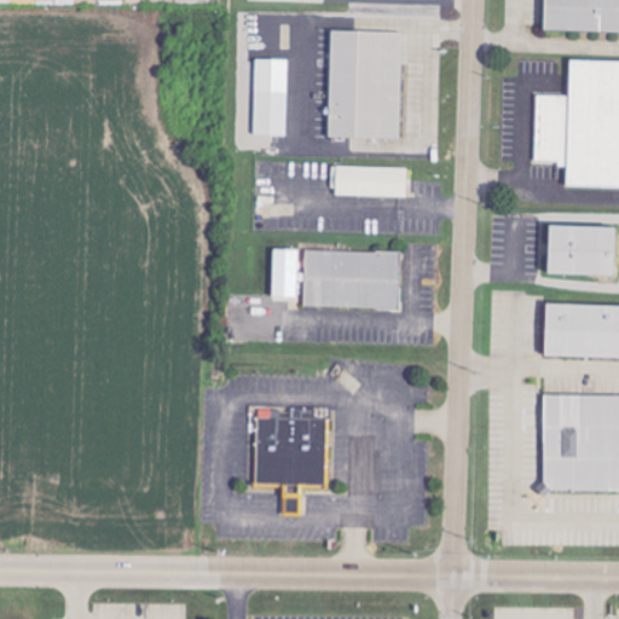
[(618,0),(544,0),(544,29),(618,30),(618,0)]
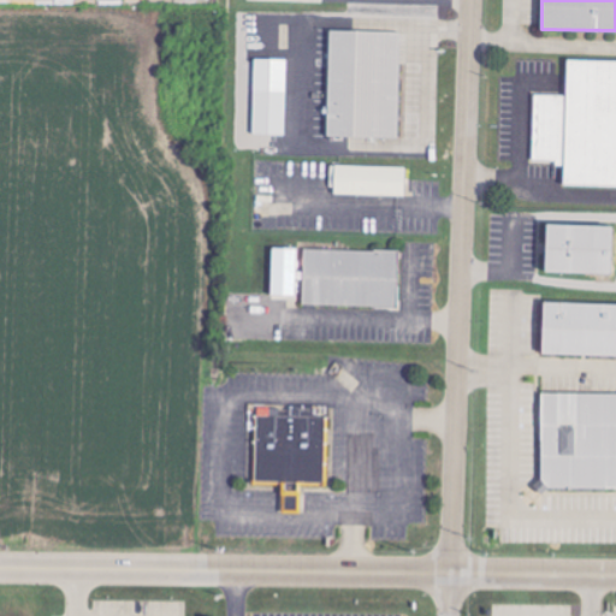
[(327,137),(400,138),(402,33),(330,31),(327,137)]
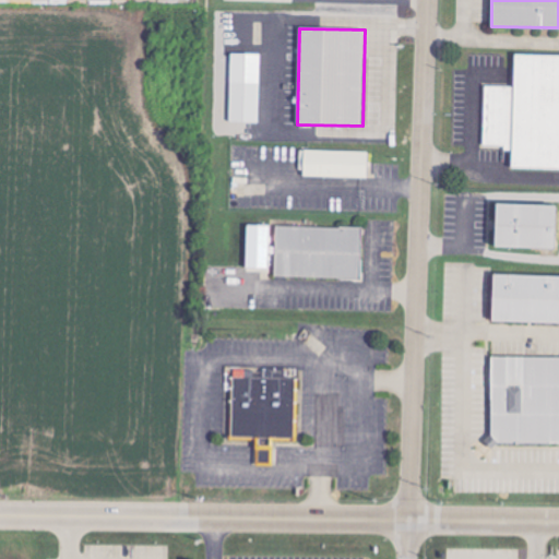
[(261,55),(232,54),(229,122),(259,122),(261,55)]
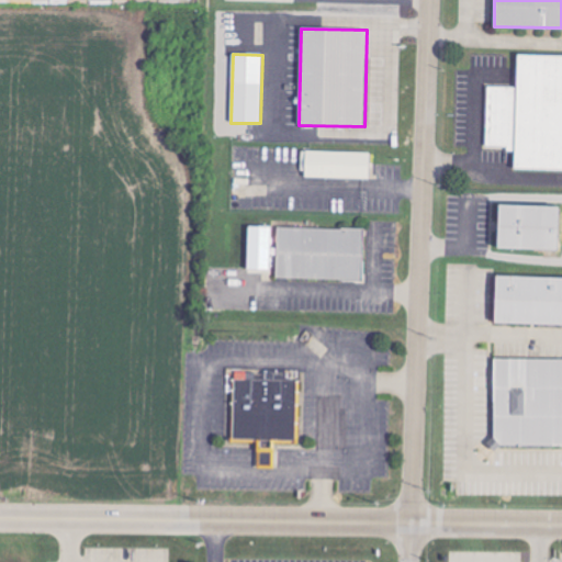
[(486,87),(485,148),(515,148),(514,169),(561,169),(561,55),(517,55),(516,87),(486,87)]
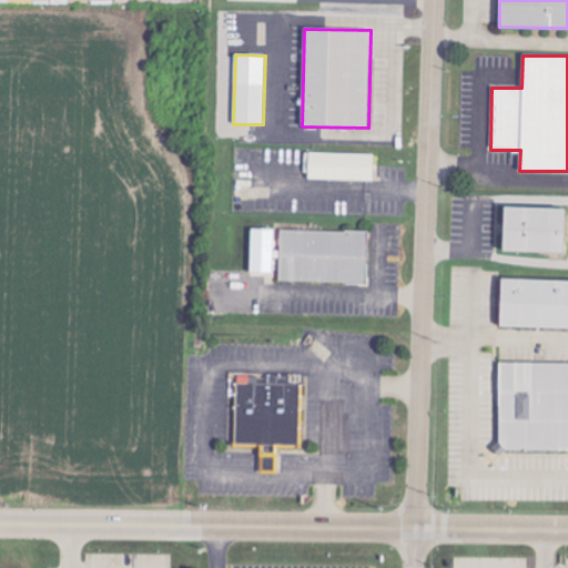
[(374,181),(374,154),(308,153),(307,180),(374,181)]
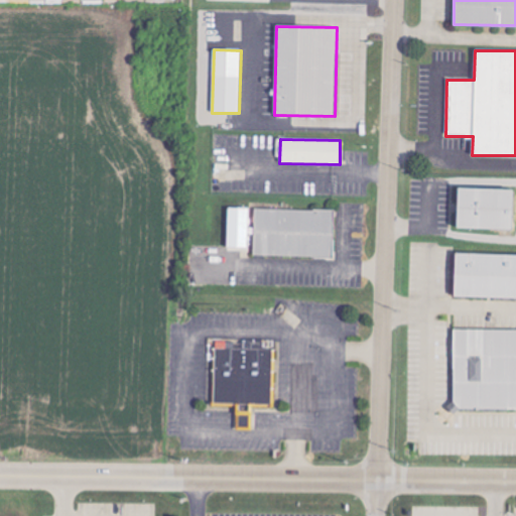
[(456,229),(514,230),(515,190),(457,188),(456,229)]
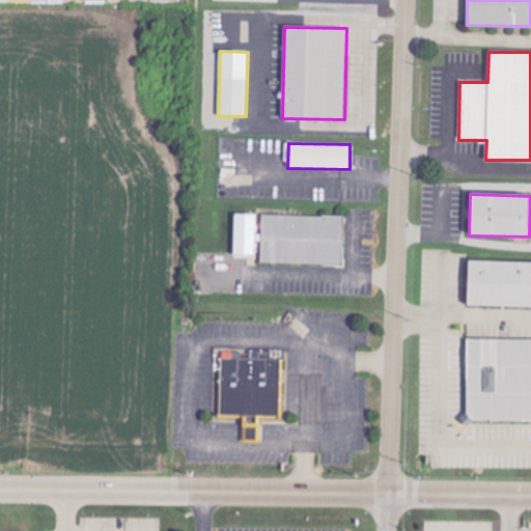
[(256,215),(234,214),(233,257),(255,257),(256,215)]
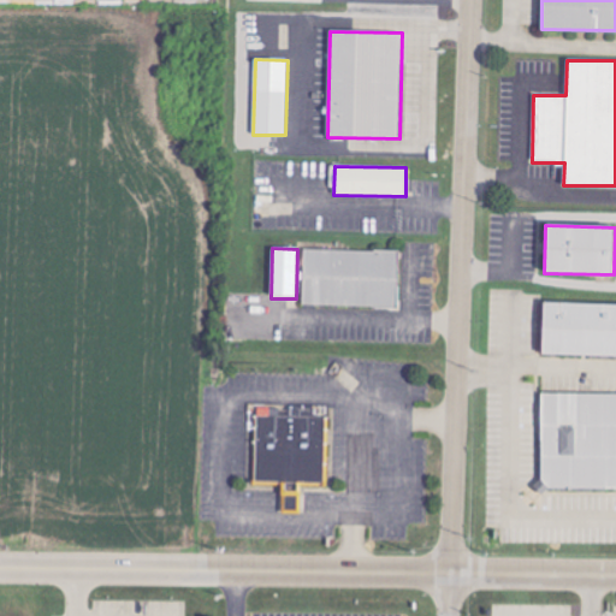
[(303,306),(398,308),(400,252),(304,249),(303,306)]
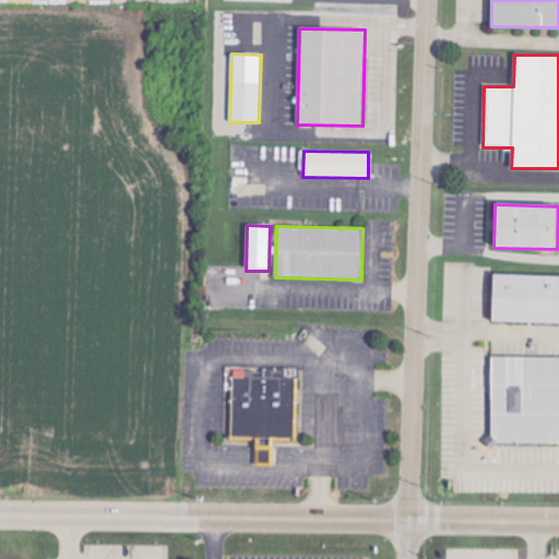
[(491,322),(558,323),(558,276),(492,275),(491,322)]
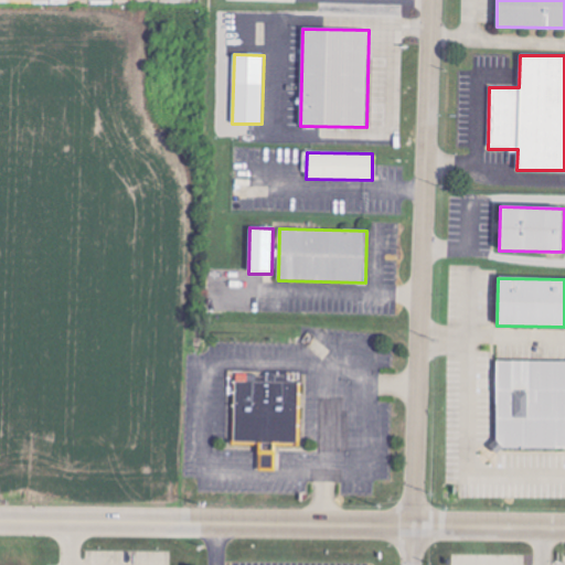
[(564,361),(496,361),(497,449),(564,449),(564,361)]
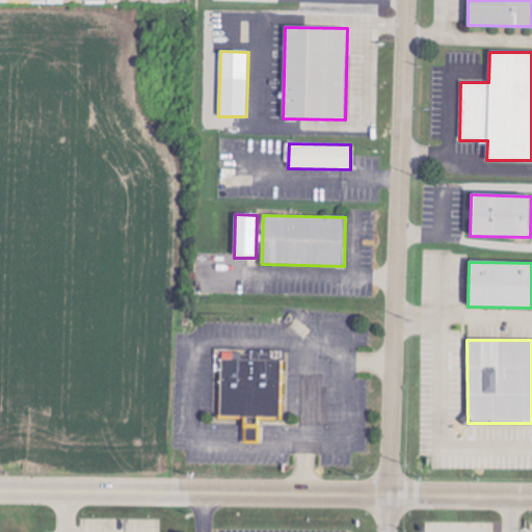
[(281,358),(221,356),(219,419),(243,419),(242,443),(259,443),(259,420),(280,420),(281,358)]
